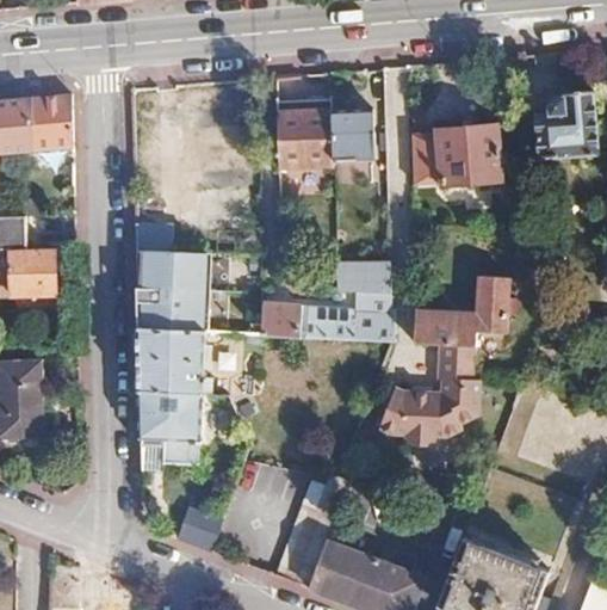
[(551,108),(536,109),(540,156),(598,152),(593,87),(563,91),(563,96),(550,97),(551,108)]
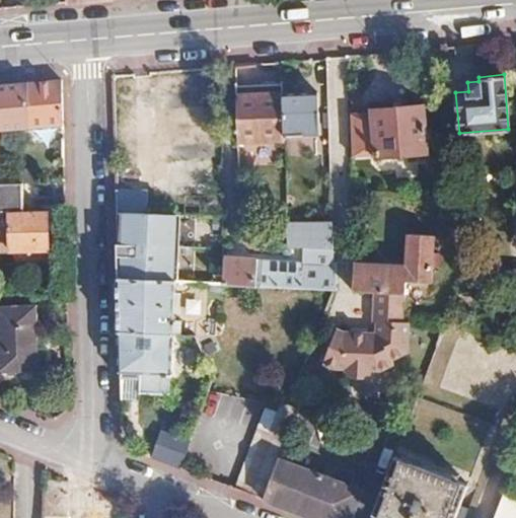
[(60,79),(0,84),(0,130),(61,128),(60,79)]
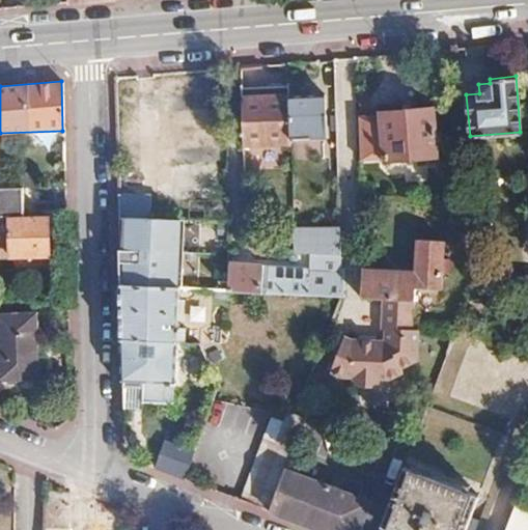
[(323,95),(287,96),(288,139),(323,139),(323,95)]
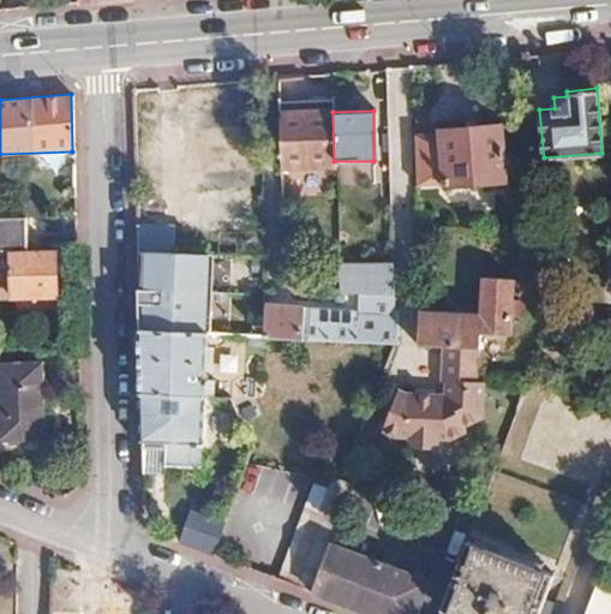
[(277,112),(277,130),(279,166),(334,166),(334,161),(333,112),(277,112)]
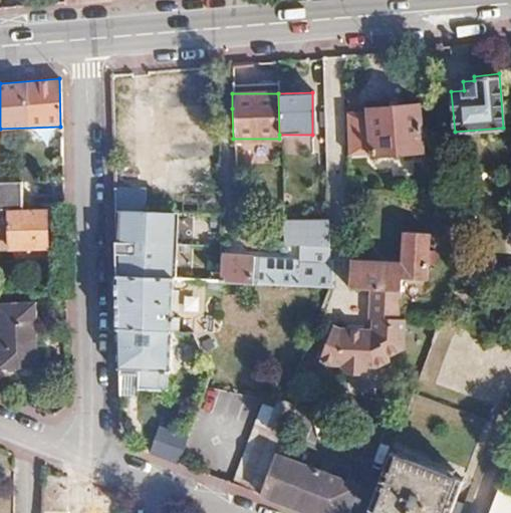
[(418,104),(368,109),(373,154),(422,153),(418,104)]
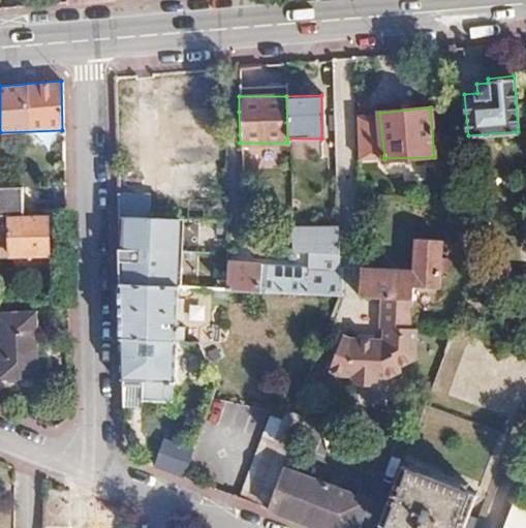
[(0,210),(25,209),(24,186),(0,186),(0,210)]
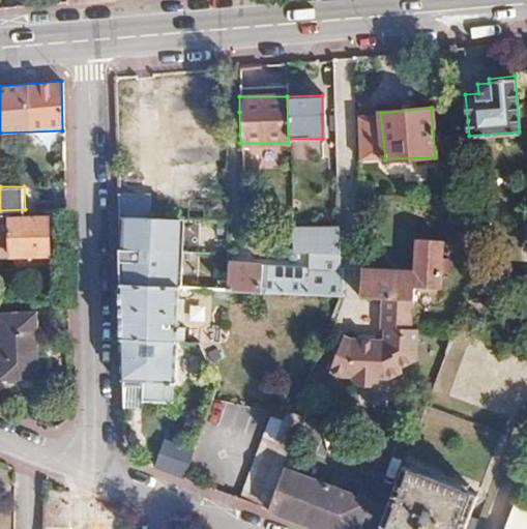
[(134,212),(115,211),(118,339),(173,342),(176,287),(200,288),(226,289),(226,262),(226,221),(134,215),(134,212)]
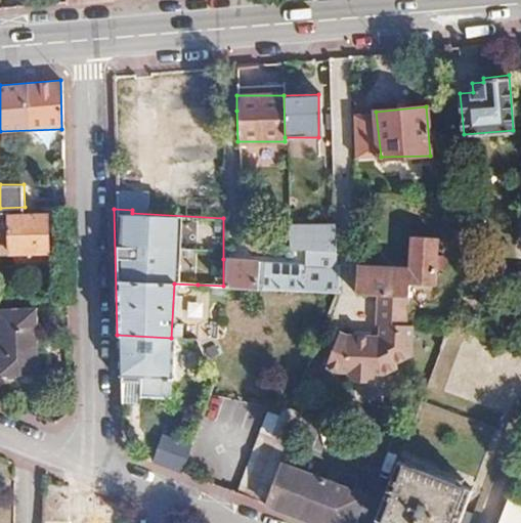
[(46,217),(8,218),(8,252),(47,251),(46,217)]
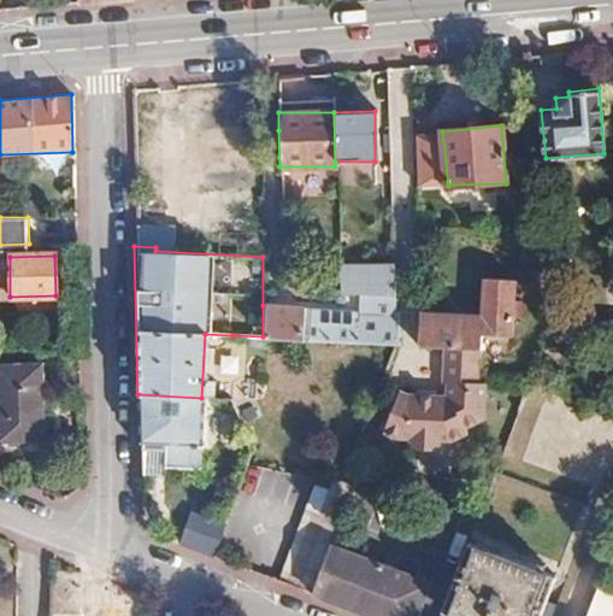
[(392,264),(339,264),(340,293),(393,298),(392,264)]
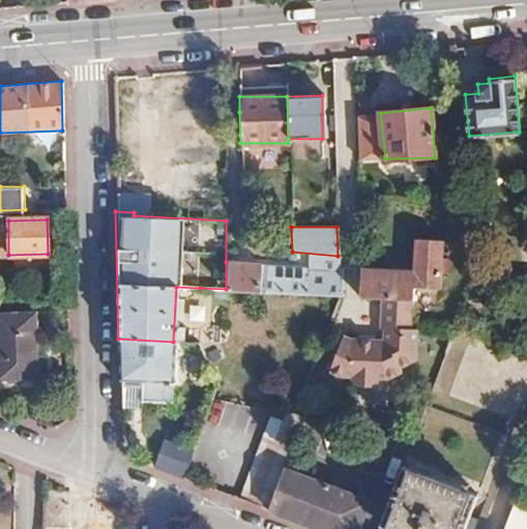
[(413,272),(360,271),(359,298),(383,299),(414,300),(414,291),(441,291),(441,240),(415,240),(413,272)]
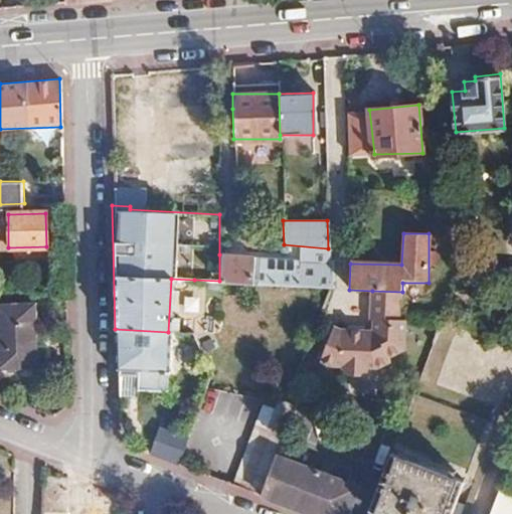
[(298,259),(219,254),(219,281),(329,287),(330,271),(298,269),(298,259)]
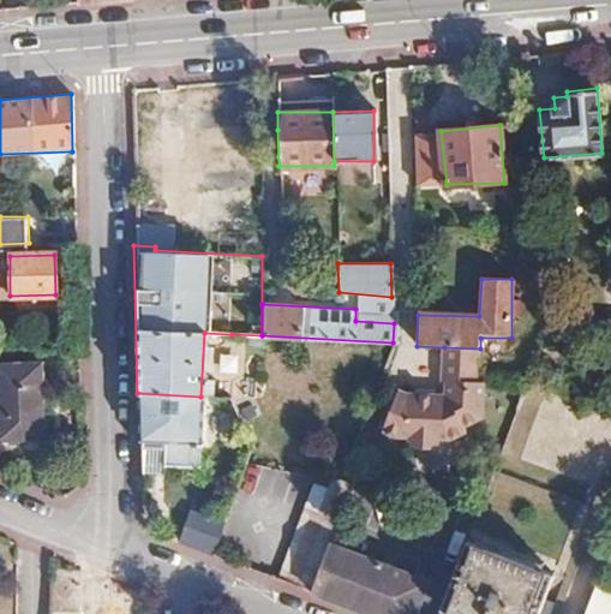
[(610,325),(597,323),(595,351),(610,351),(610,325)]
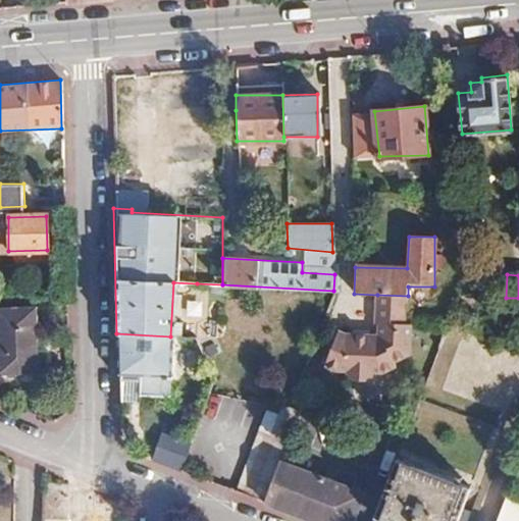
[(345,334),(336,330),(323,365),(338,370),(348,370),(351,380),(362,382),(373,374),(385,376),(394,371),(396,371),(399,367),(397,365),(411,356),(412,324),(407,323),(408,296),(377,295),(377,323),(380,324),(380,335),(345,334)]
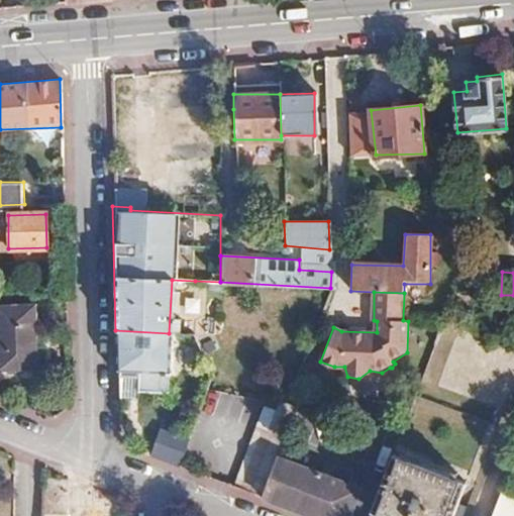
[(32,309),(0,307),(0,370),(34,370),(32,309)]
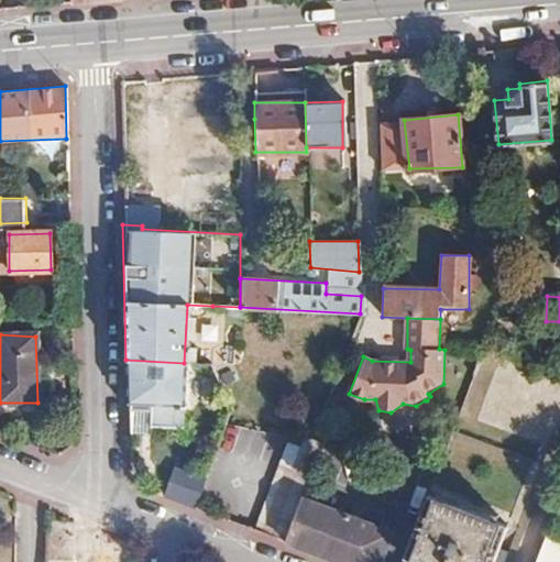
[(458,411),(478,420),(502,360),(482,352),(458,411)]
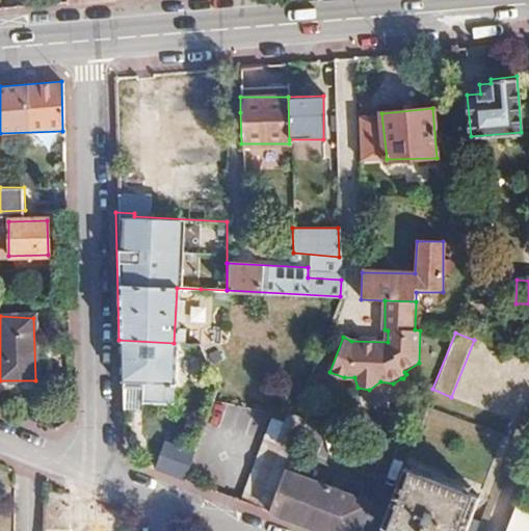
[(120,380),(140,381),(139,403),(148,403),(147,415),(166,416),(166,404),(170,405),(174,343),(118,340),(120,380)]
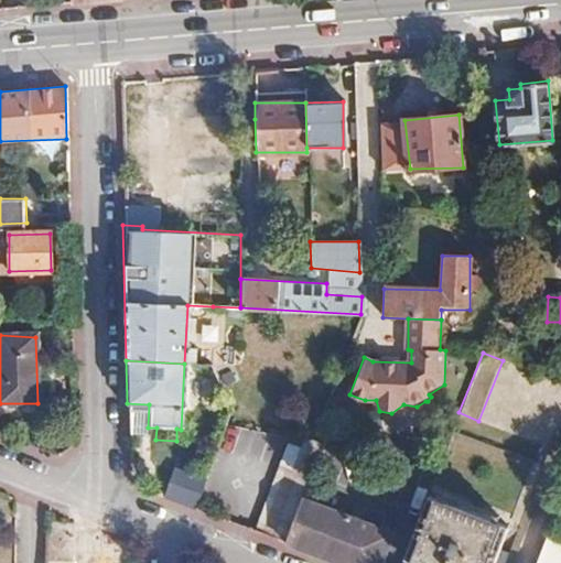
[(322,444),(305,439),(292,474),(309,479),(320,450),(322,444)]
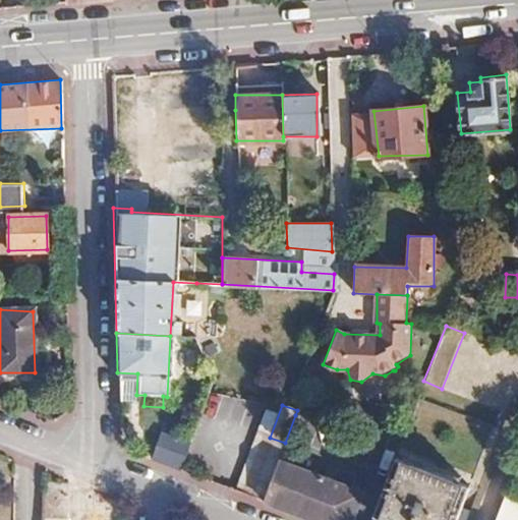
[(270,438),(256,432),(234,490),(263,502),(278,461),(285,443),(270,438)]
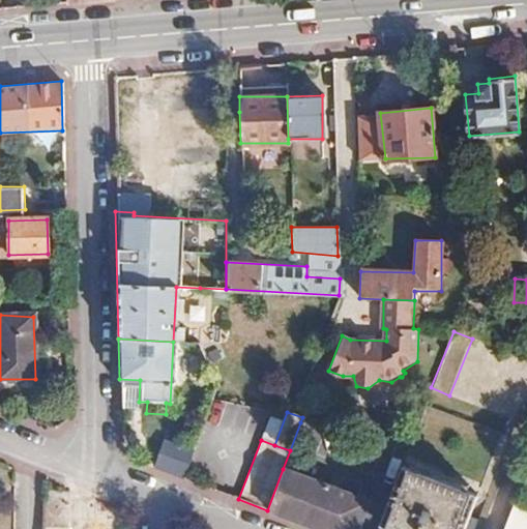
[(193,452),(167,443),(156,468),(183,478),(193,452)]
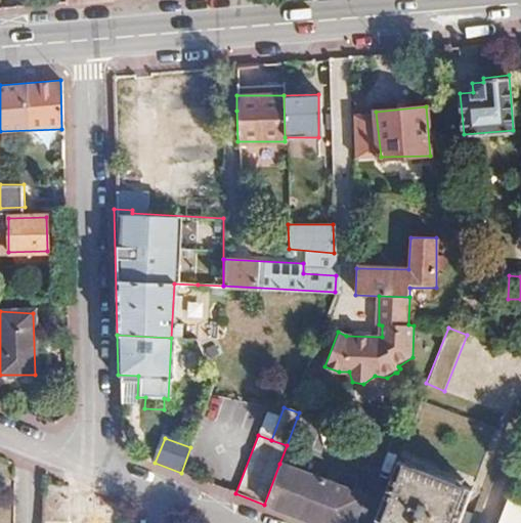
[(459,522),(472,490),(398,462),(376,518),(387,522),(459,522)]
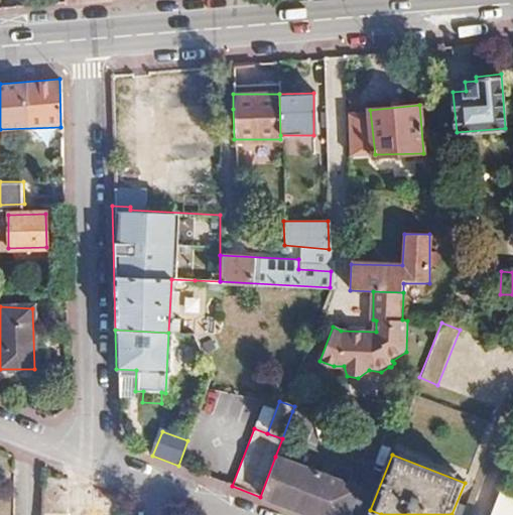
[(275,457),(260,497),(307,514),(348,514),(359,488),(275,457)]
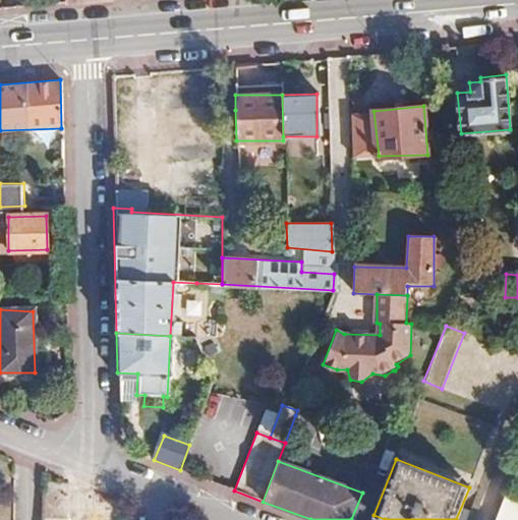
[(517,519),(517,490),(507,489),(503,500),(494,519),(517,519)]
